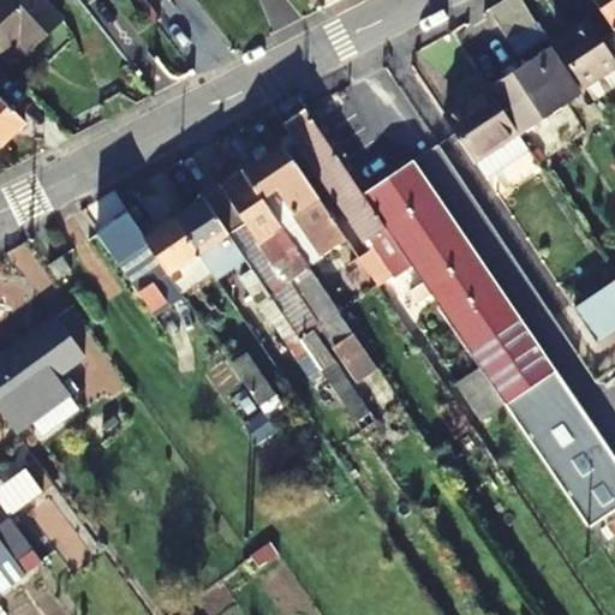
[(35,48),(64,21),(45,0),(0,0),(0,49),(21,31),(35,48)]
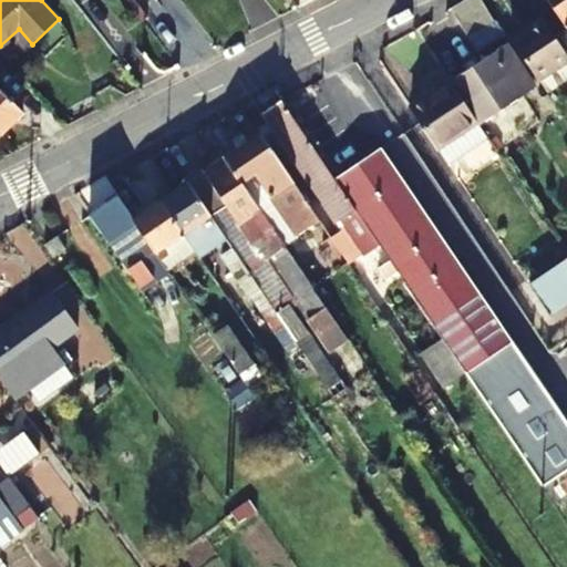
[(494,21),(482,0),(463,0),(452,8),(468,37),(494,21)]
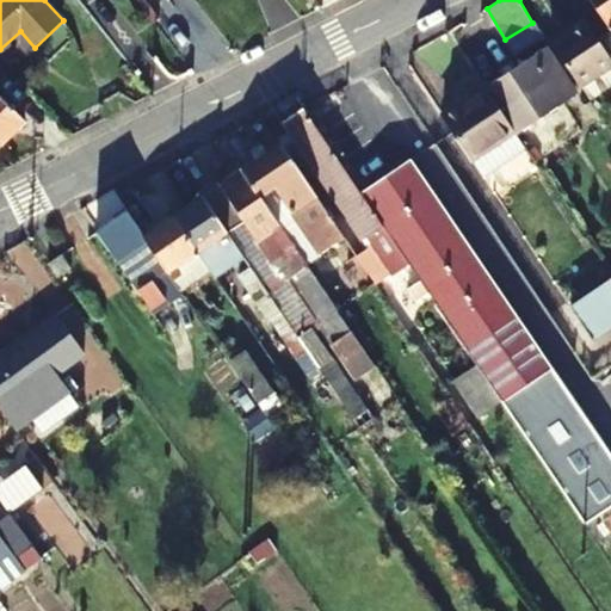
[(610,0),(590,0),(610,29),(610,30),(598,39),(610,57),(610,0)]
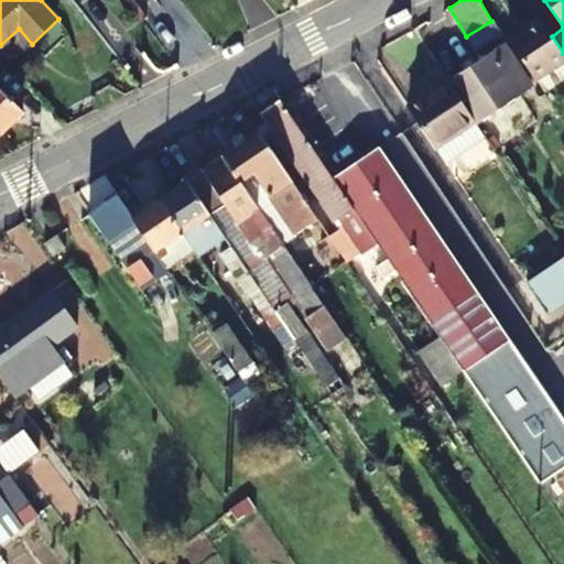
[(508,41),(537,82),(563,62),(563,53),(552,36),(541,19),(508,41)]
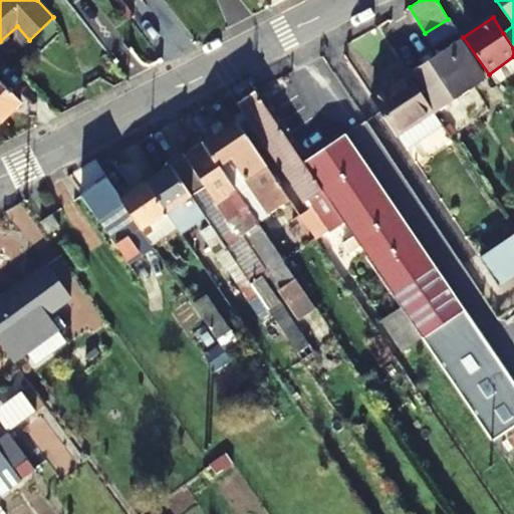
[(433,109),(435,112),(475,86),(471,80),(481,73),(460,40),(409,74),(433,109)]
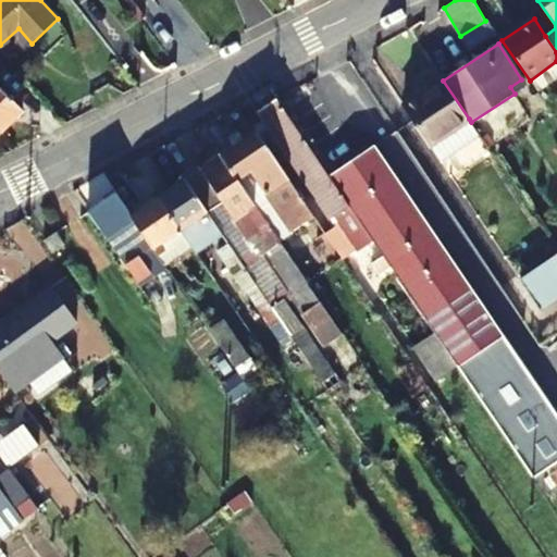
[(405,106),(431,144),(469,119),(443,81),(405,106)]
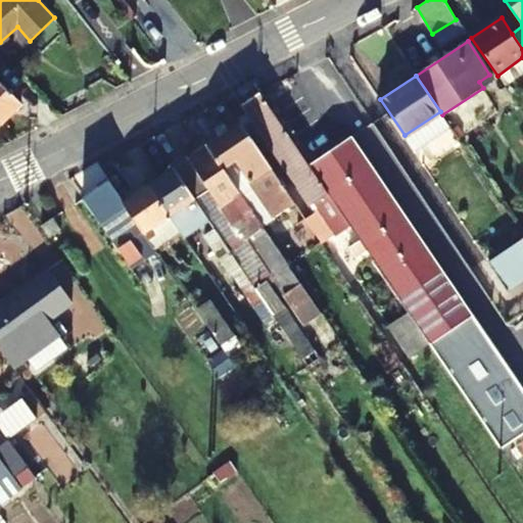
[(0,122),(1,124),(22,102),(0,80),(0,122)]
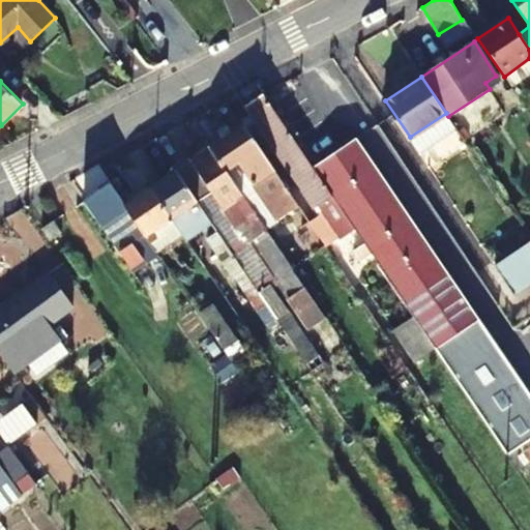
[(311,222),(326,245),(354,227),(315,169),(310,160),(264,94),(246,106),(314,207),(318,205),(322,213),(311,222)]
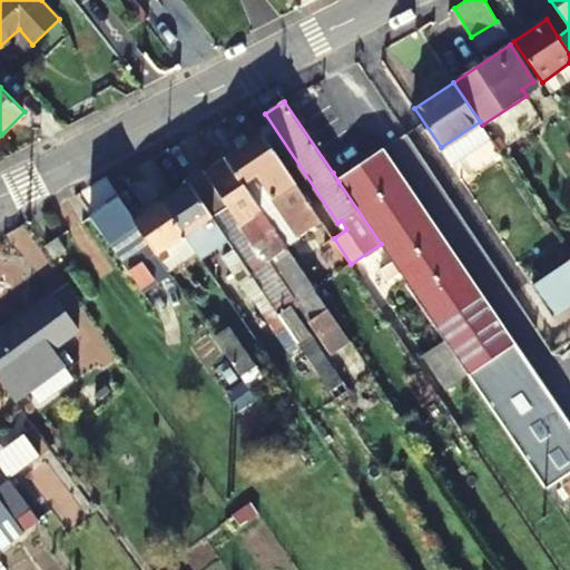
[(441,147),(451,164),(490,138),(482,125),(480,121),(441,147)]
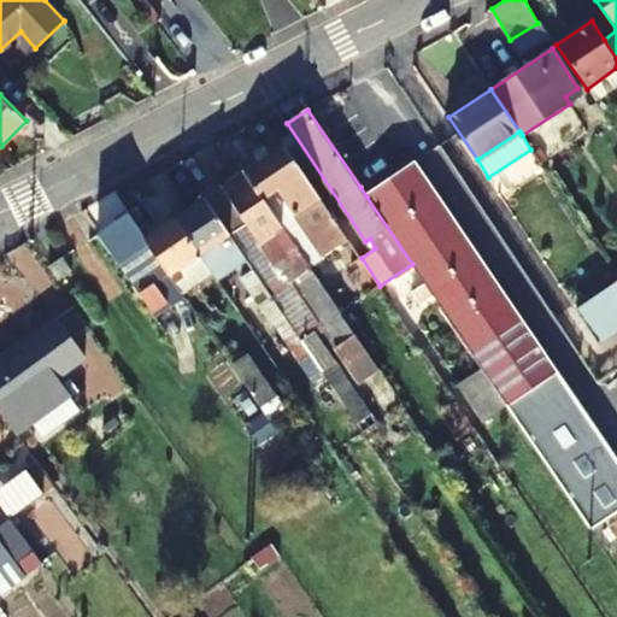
[(245,170),(309,265),(348,239),(285,144),(269,154),(263,146),(252,153),(258,162),(245,170)]
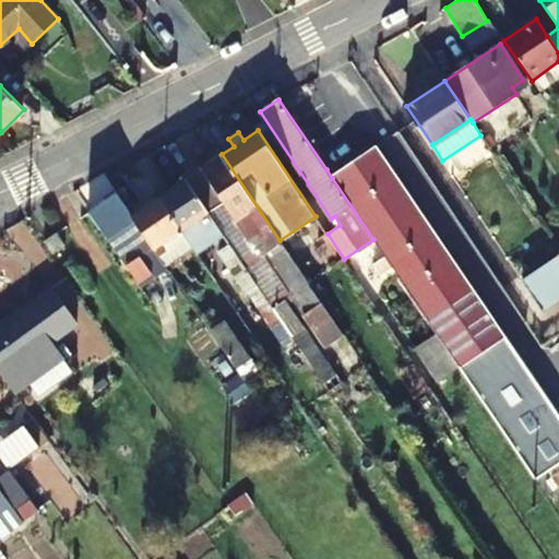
[(504,336),(377,146),(332,178),(373,239),(438,333),(461,367),(504,336)]
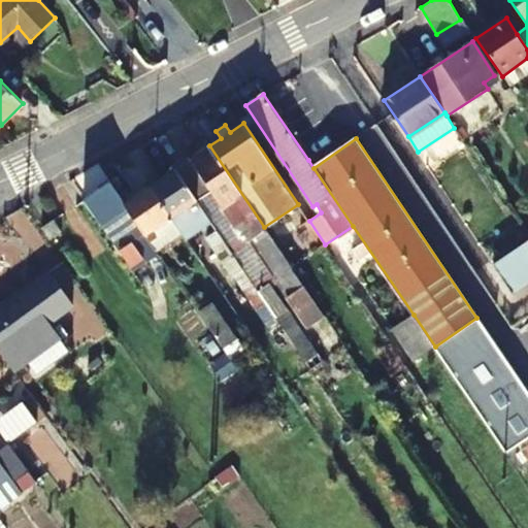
[(244,227),(241,229),(304,321),(315,336),(331,325),(320,309),(264,227),(209,145),(175,168),(197,200),(210,191),(234,226),(240,222),(244,227)]
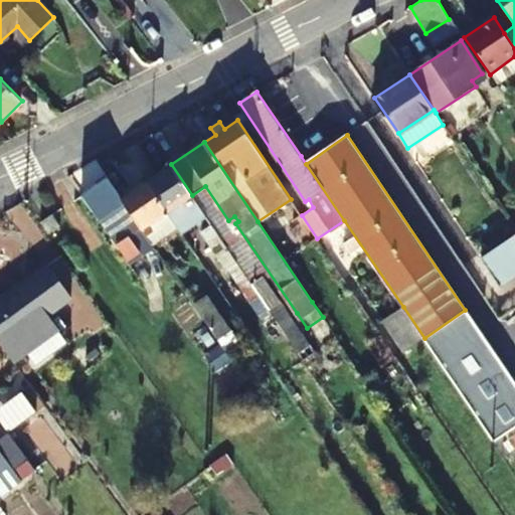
[(147,181),(175,222),(184,216),(178,206),(191,196),(192,195),(171,164),(147,181)]
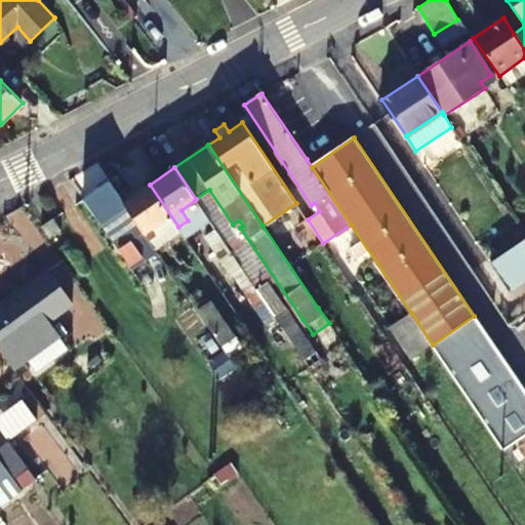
[(84,198),(103,223),(127,206),(125,202),(110,180),(84,198)]
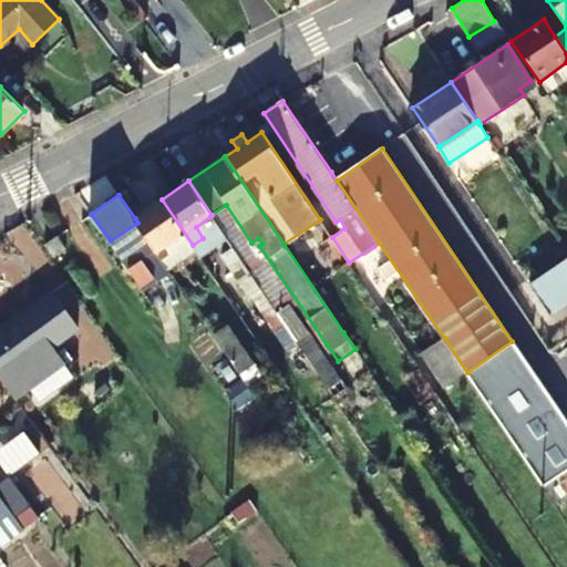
[(166,264),(168,267),(195,249),(193,245),(162,199),(135,218),(137,223),(155,247),(166,264)]
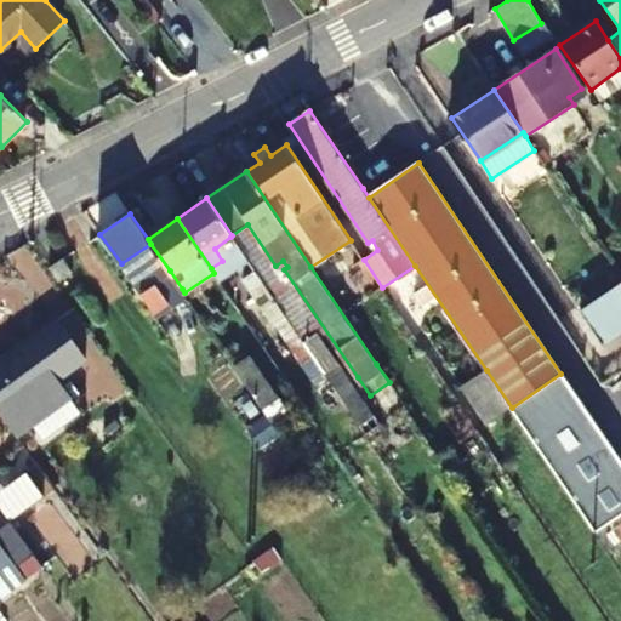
[(97,235),(119,265),(121,263),(100,234),(97,235)]
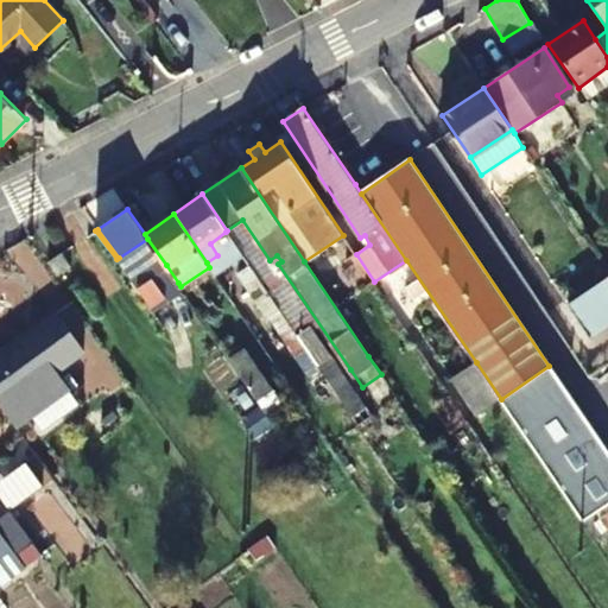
[(363,289),(374,282),(356,254),(347,241),(335,248),(363,289)]
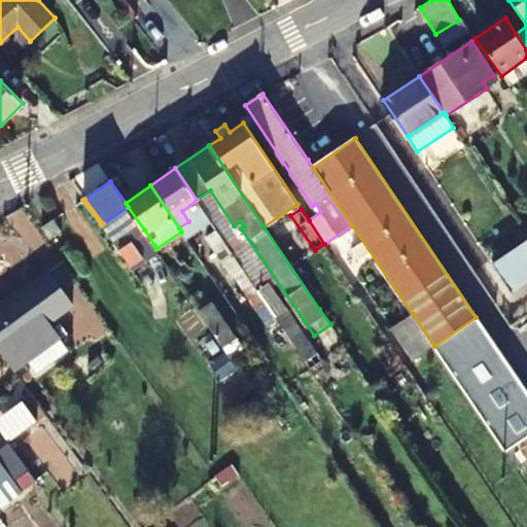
[(53,219),(41,226),(49,238),(61,232),(53,219)]
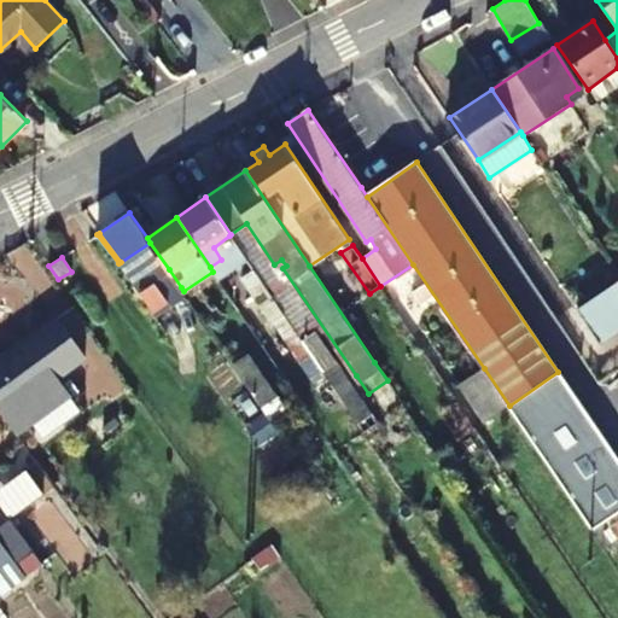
[(141,292),(155,313),(185,292),(184,291),(181,287),(169,269),(152,280),(156,284),(141,292)]
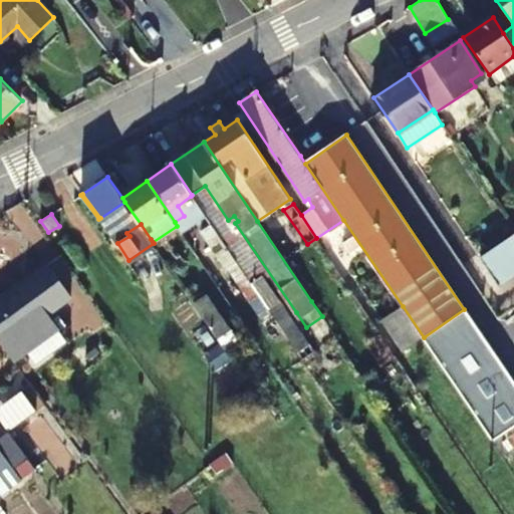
[(200,233),(237,285),(248,278),(212,224),(200,233)]
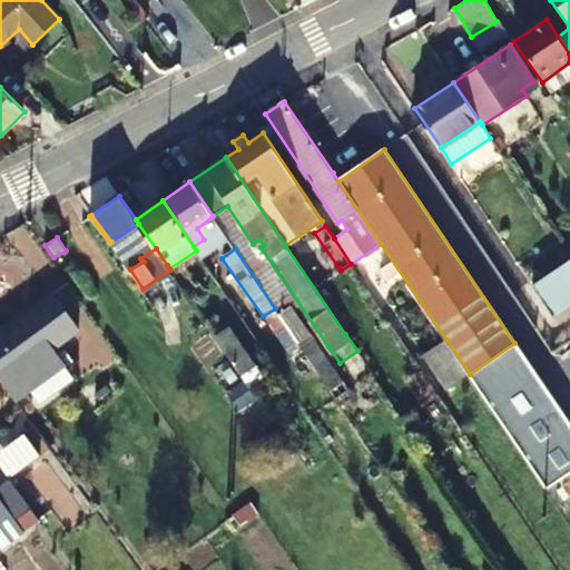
[(569,261),(533,286),(554,316),(569,305),(569,261)]
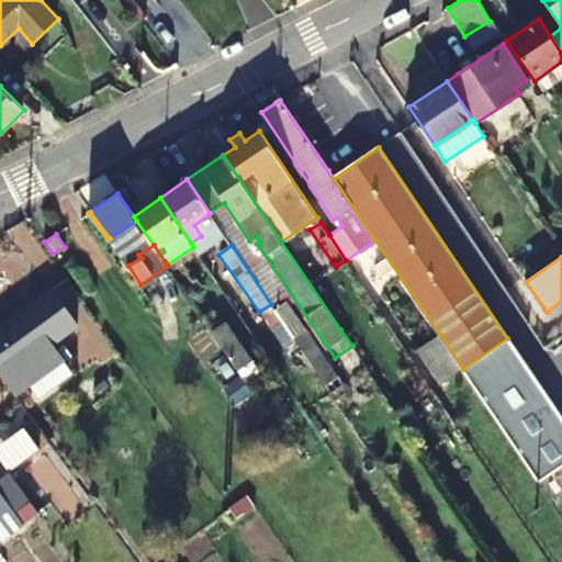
[(0,326),(0,372),(15,394),(65,358),(53,343),(79,324),(53,288),(0,326)]
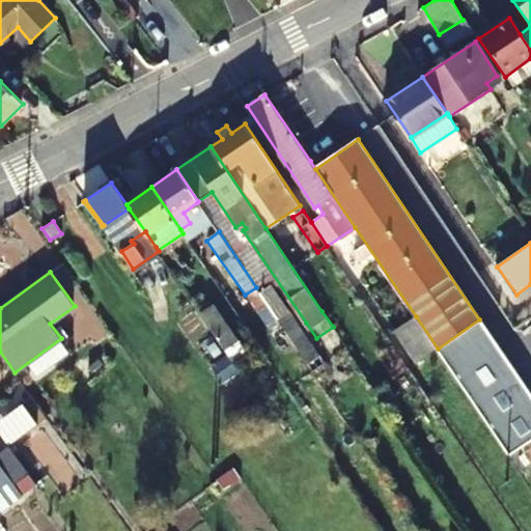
[(306,361),(313,371),(324,364),(271,285),(259,292),(277,317),(306,361)]
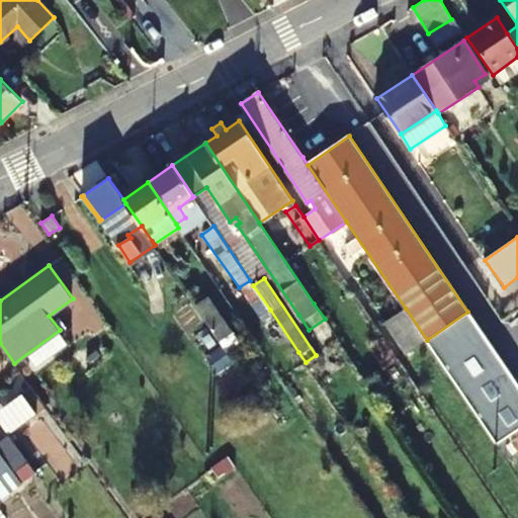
[(253,285),(250,280),(239,287),(259,316),(270,310),(253,285)]
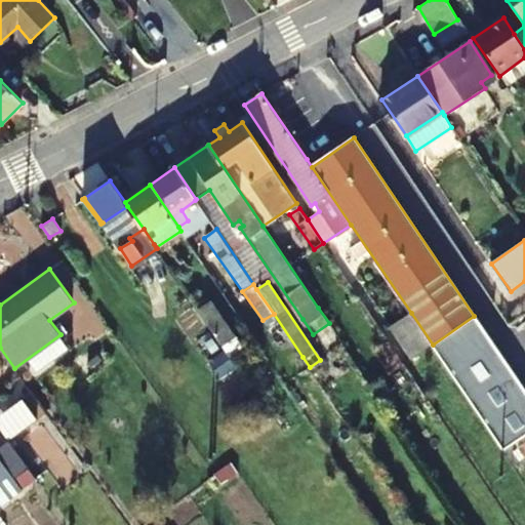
[(198,309),(237,365),(243,361),(240,356),(247,351),(210,299),(198,309)]
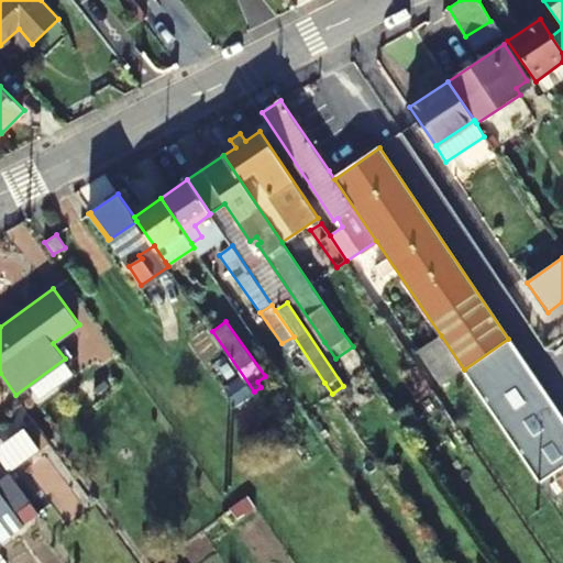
[(464,370),(441,335),(420,350),(443,384),(464,370)]
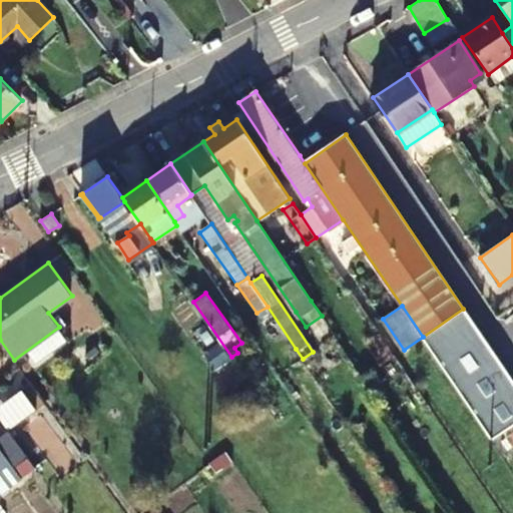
[(0,405),(0,424),(3,431),(34,415),(23,393),(0,405)]
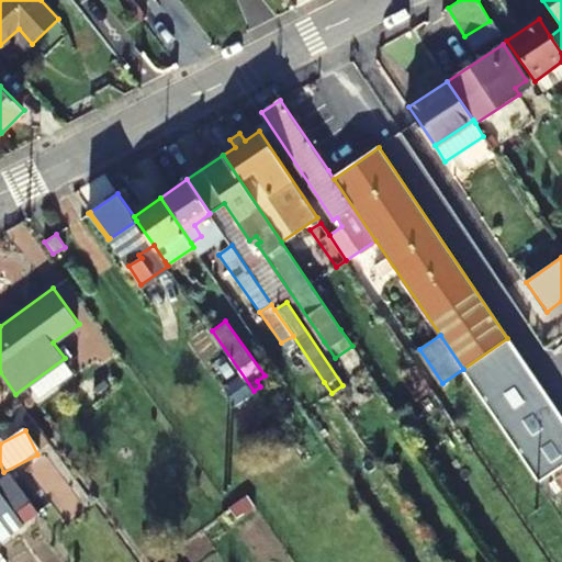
[(195,454),(208,446),(198,434),(186,441),(195,454)]
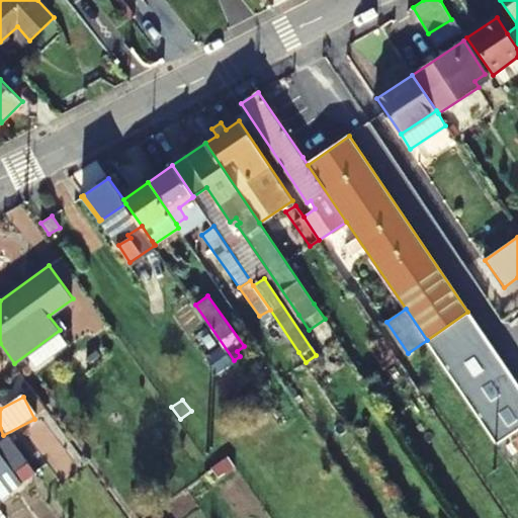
[(0,499),(21,483),(0,452),(0,499)]
